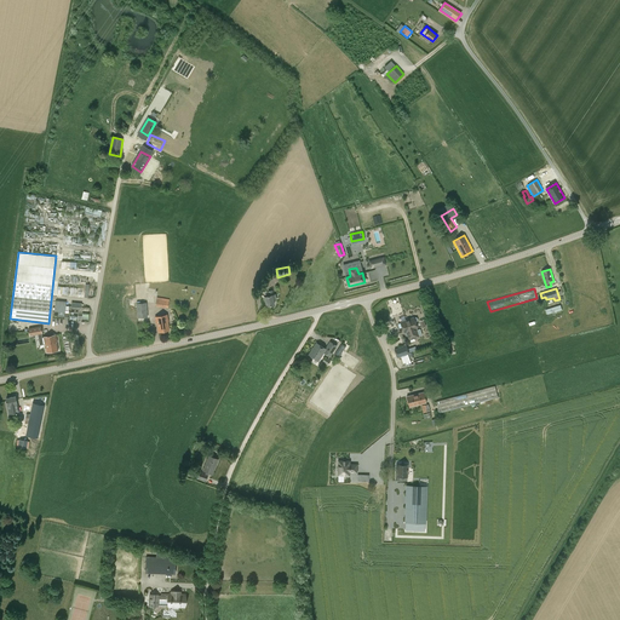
[(264,298),(264,302),(265,302),(267,306),(275,304),(274,300),(277,299),(276,294),(274,294),(273,290),(268,291),(269,296),(264,297),(265,298),(264,298)]
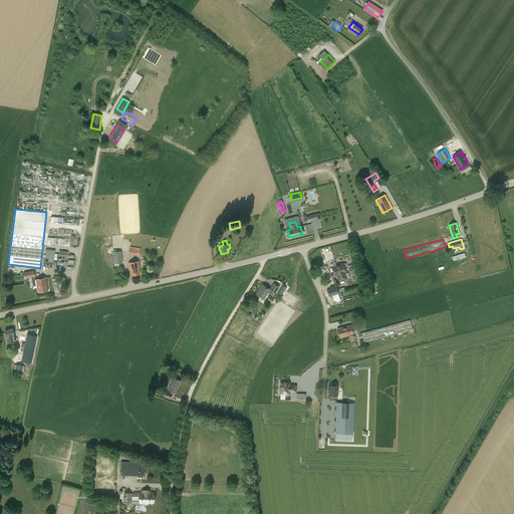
[(121,246),(112,246),(113,264),(122,263),(121,246)]
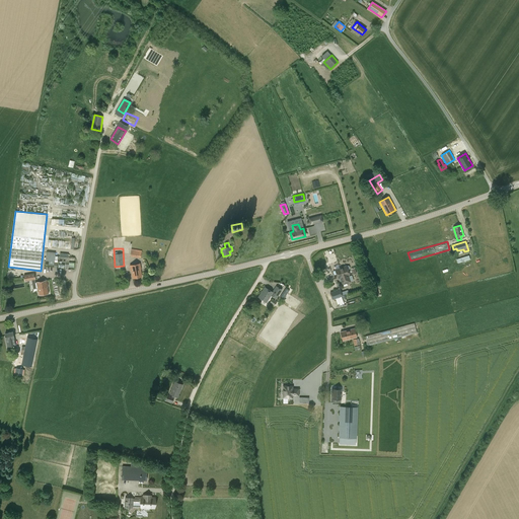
[(130,255),(141,257),(142,250),(131,248),(130,255)]
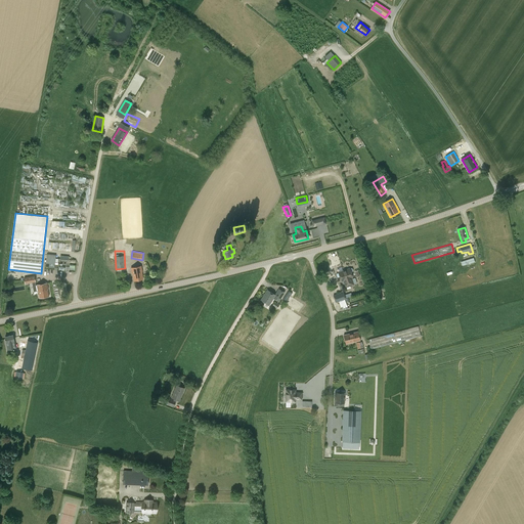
[(47,254),(46,263),(55,264),(56,255),(47,254)]
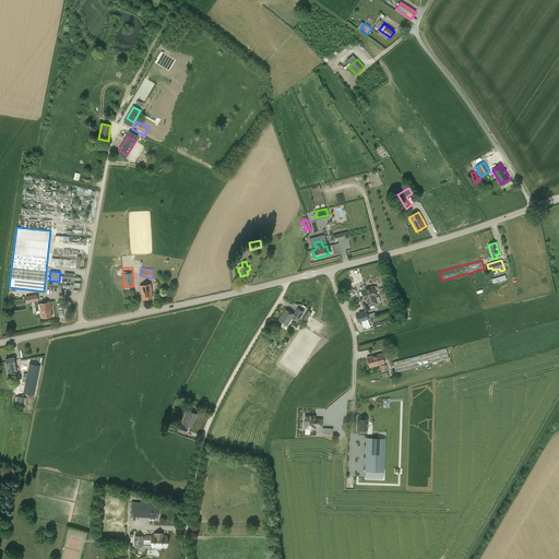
[(507,276),(503,273),(494,282),(496,285),(507,276)]
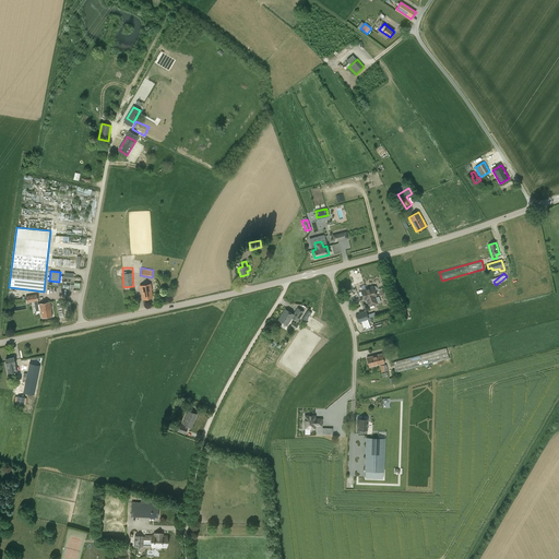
[(143,299),(153,298),(152,290),(151,284),(140,286),(141,293),(142,293),(143,299)]
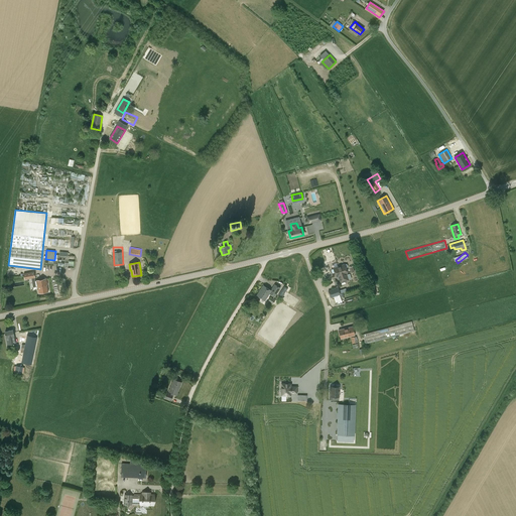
[(346,274),(348,273),(346,268),(348,268),(348,267),(347,264),(346,264),(345,265),(345,264),(334,268),(334,269),(332,269),(331,270),(332,273),(333,273),(335,273),(337,277),(339,276),(341,283),(349,280),(346,274)]
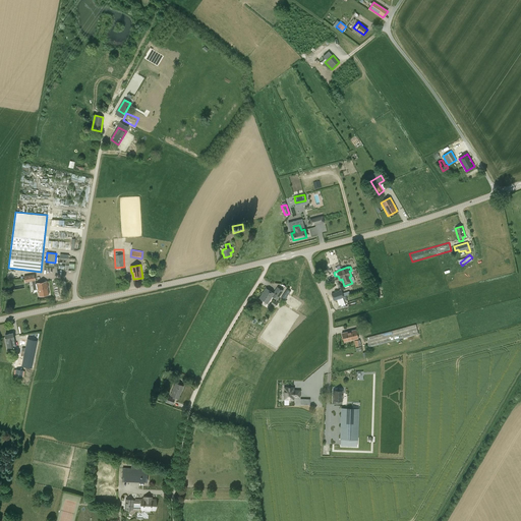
[(24,282),(32,280),(34,290),(38,289),(40,296),(49,294),(47,287),(48,287),(47,281),(36,283),(35,280),(34,274),(23,276),(24,282)]
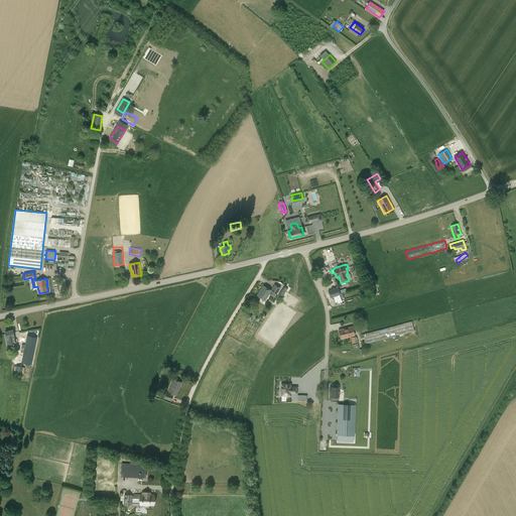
[(280,287),(274,284),(271,290),(263,285),(257,295),(265,300),(269,293),(274,297),(280,287)]
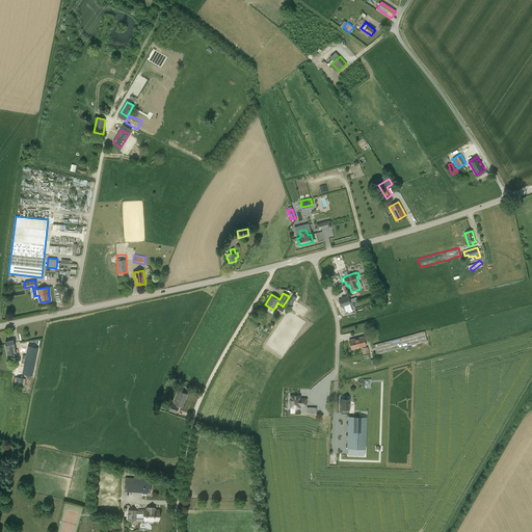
[(338,299),(341,308),(351,303),(351,306),(354,304),(352,301),(350,301),(348,296),(338,299)]
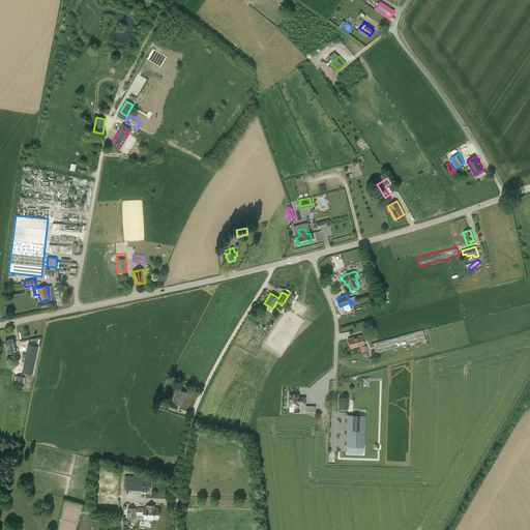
[(376,353),(425,340),(422,330),(373,344),(376,353)]
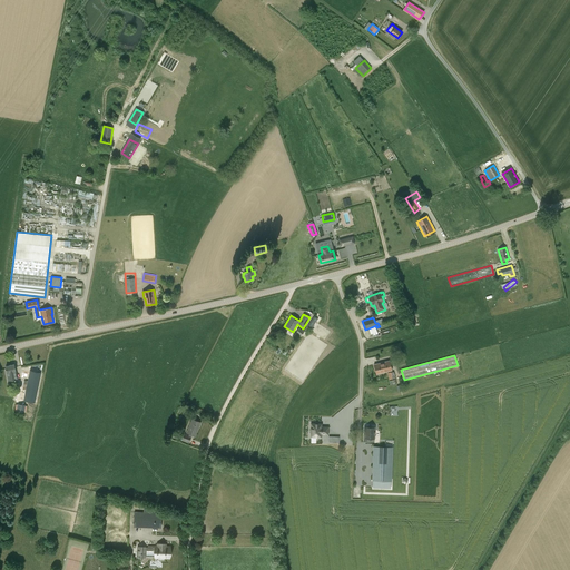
[(376,374),(392,371),(389,361),(374,364),(376,374)]
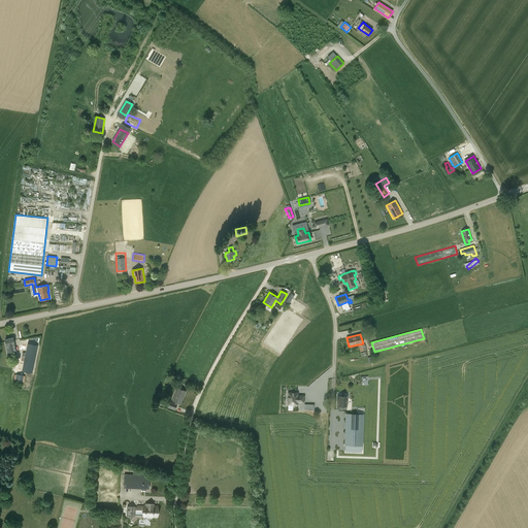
[(11,351),(15,351),(13,337),(5,339),(6,345),(10,344),(11,351)]
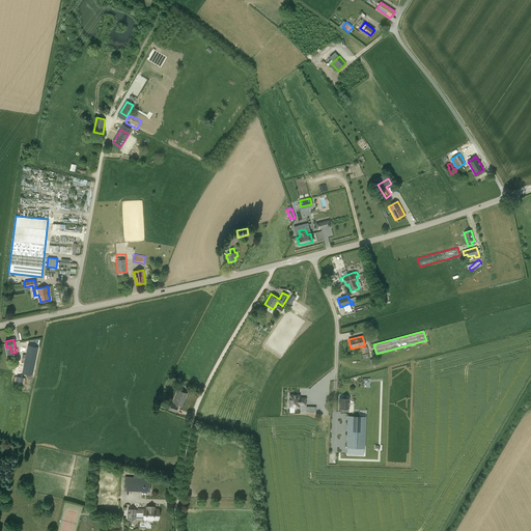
[(22,371),(32,373),(34,364),(27,363),(29,355),(35,356),(37,346),(27,344),(22,371)]
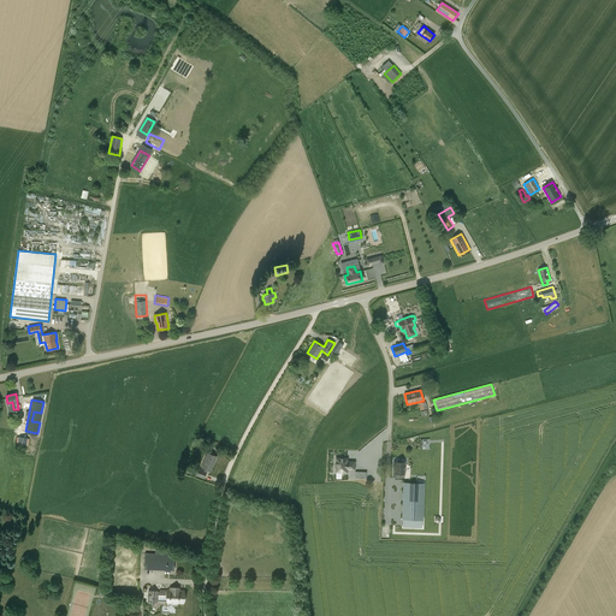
[(211,472),(217,456),(213,455),(213,454),(212,452),(209,451),(208,452),(207,452),(202,468),(205,469),(205,471),(189,465),(187,472),(205,479),(207,472),(207,471),(211,472)]
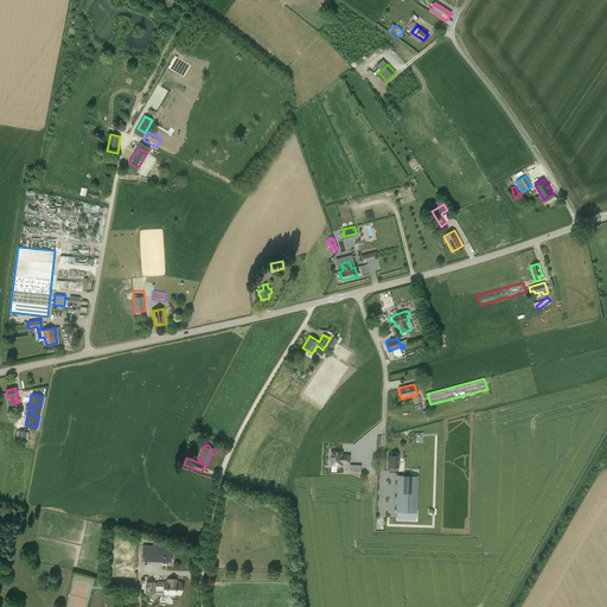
[(349,462),(350,455),(343,454),(343,452),(331,452),(331,465),(342,466),(342,462),(349,462)]
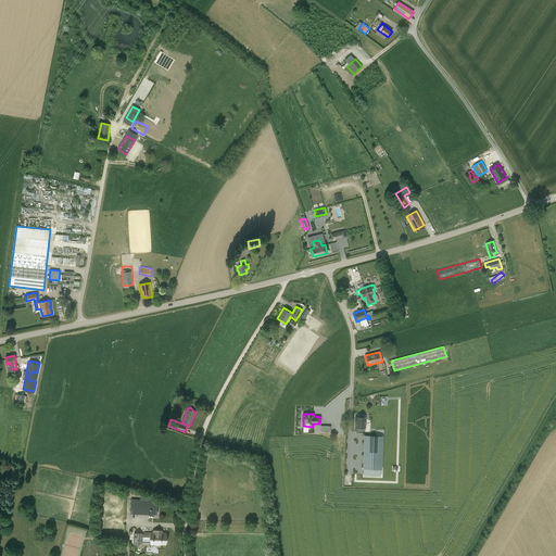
[(357,431),(363,431),(365,431),(365,417),(356,417),(356,420),(355,420),(355,430),(357,430),(357,431)]
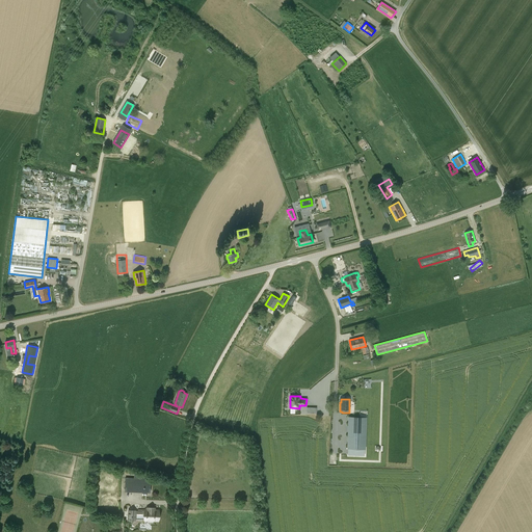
[(348,455),(365,455),(365,449),(366,449),(366,418),(348,417),(347,448),(348,449),(348,455)]
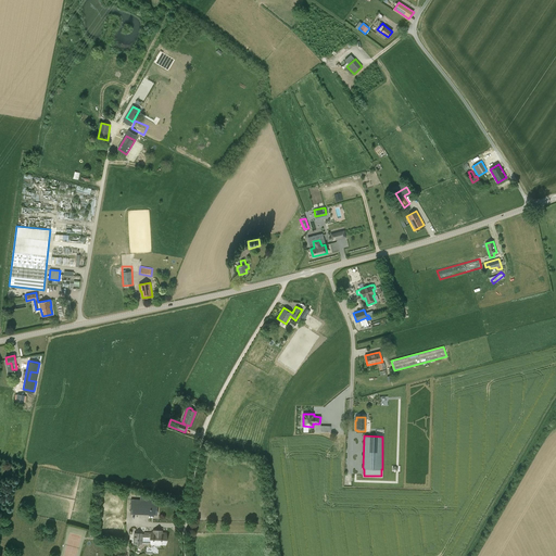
[(149,496),(140,496),(140,500),(130,500),(130,513),(156,514),(158,501),(149,501),(149,496)]
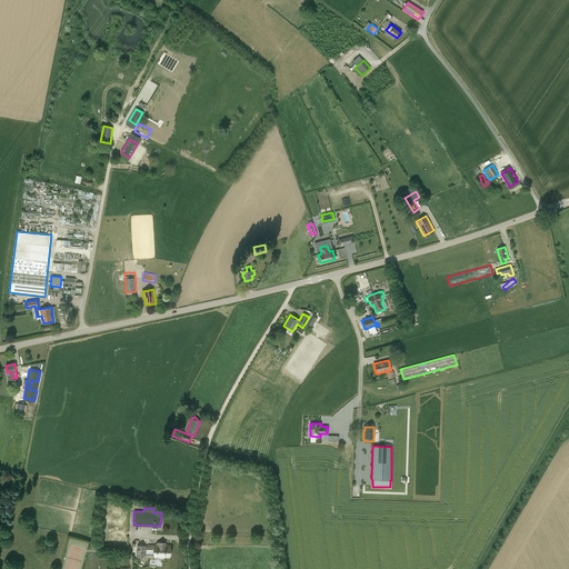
[(169,557),(170,547),(165,547),(165,546),(155,545),(155,547),(137,546),(137,556),(145,557),(145,550),(155,550),(155,557),(169,557)]
